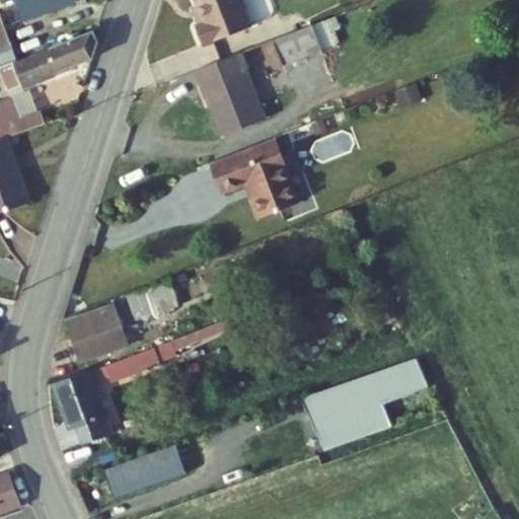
[(21,0),(19,1),(27,22),(76,4),(74,0),(21,0)]
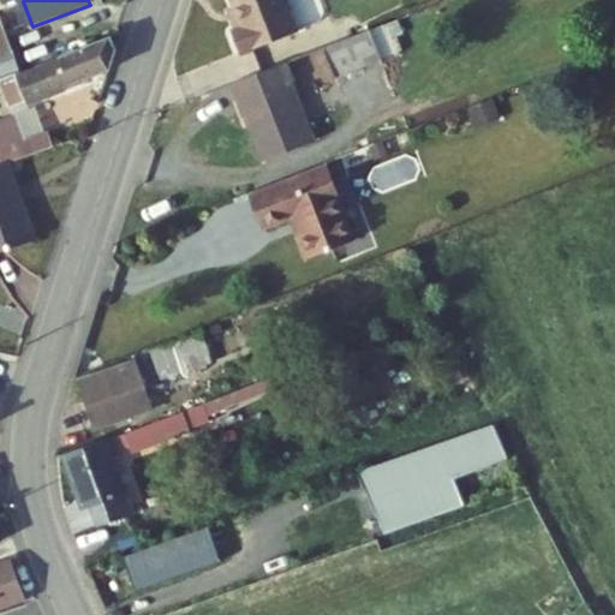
[(311,0),(262,0),(272,24),(261,28),(269,52),(324,30),(311,0)]
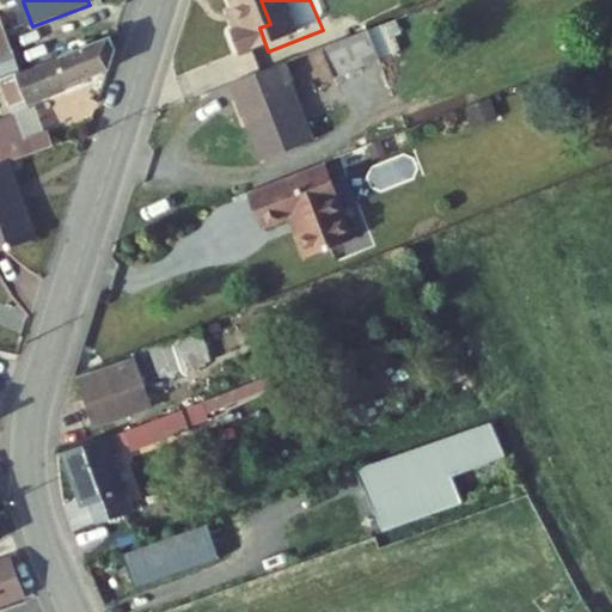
[(1,18),(0,18),(0,59),(14,54),(1,18)]
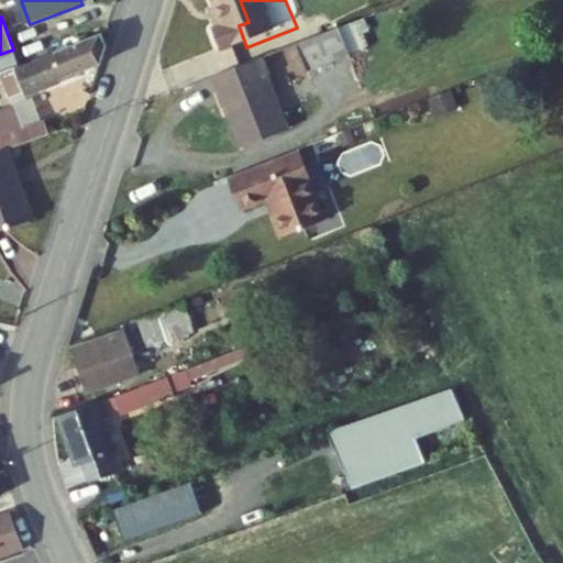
[(343,33),(301,50),(311,78),(354,62),(343,33)]
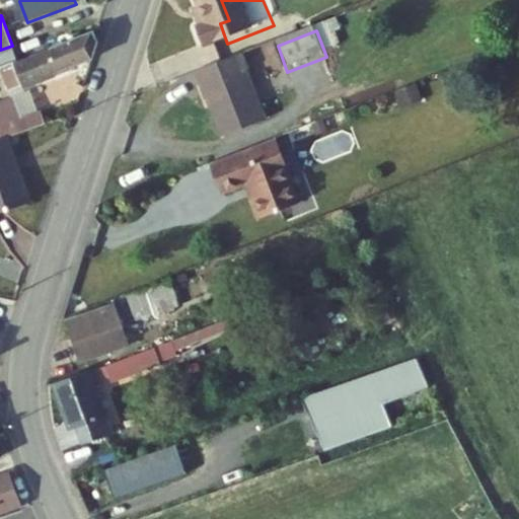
[(54,54),(17,68),(25,90),(94,62),(97,46),(97,41),(94,32),(52,50),(54,54)]
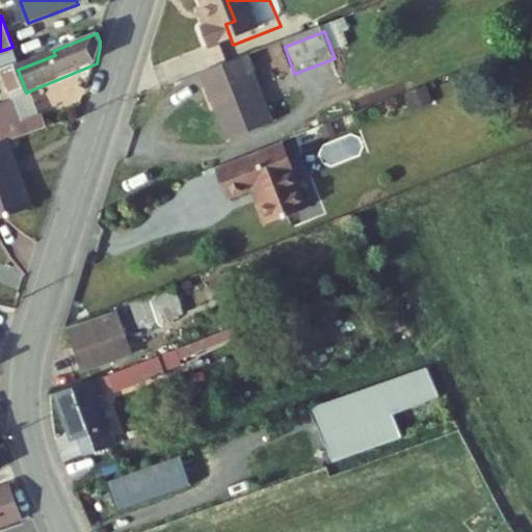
[(251,59),(203,79),(214,107),(217,106),(233,143),(271,128),(250,78),(258,76),(251,59)]
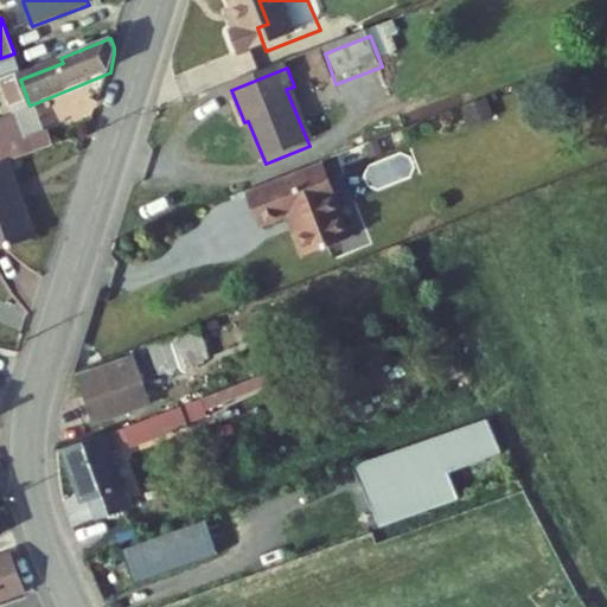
[(0,115),(0,133),(29,122),(21,107),(0,115)]
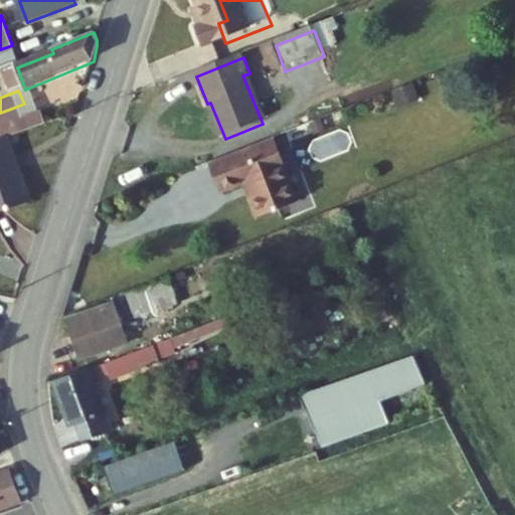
[(24,104),(0,113),(0,121),(7,139),(17,135),(34,128),(24,104)]
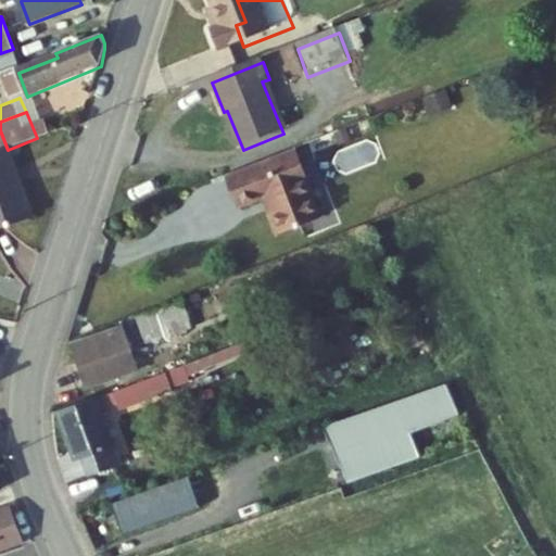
[(0,171),(24,161),(19,146),(8,150),(0,152),(0,171)]
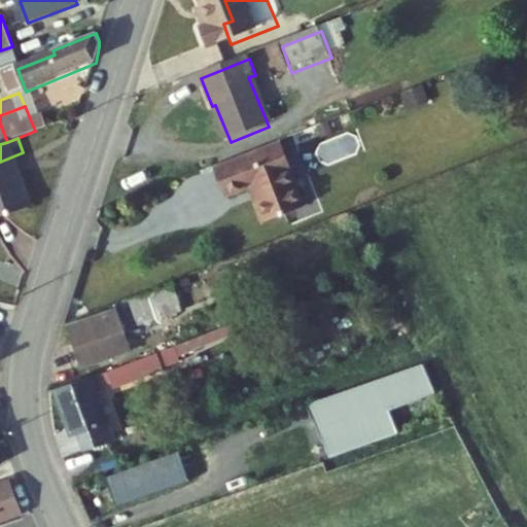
[(279,146),(212,173),(224,205),(250,195),(254,204),(252,205),(261,231),(303,214),(288,179),(291,178),(279,146)]
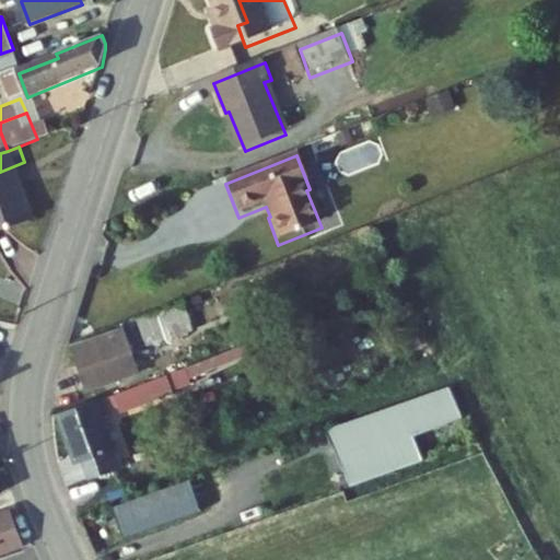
[(0,232),(46,213),(24,162),(0,172),(0,232)]
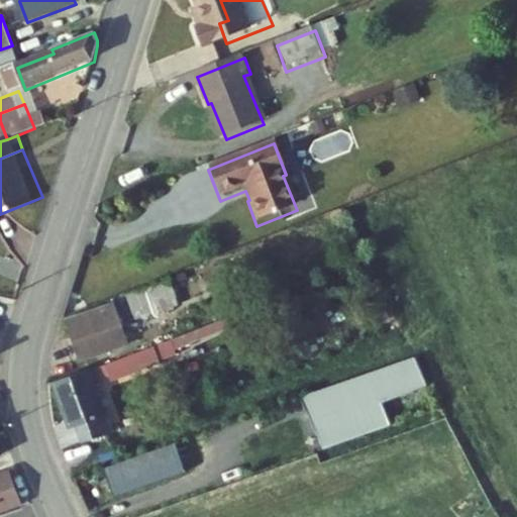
[(171,279),(126,295),(136,322),(181,307),(171,279)]
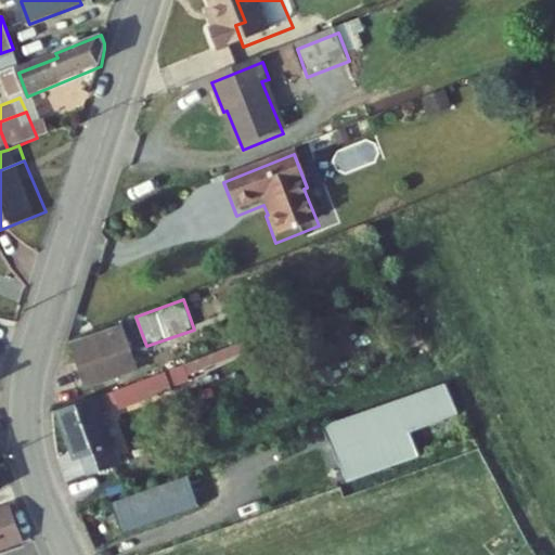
[(116,334),(68,352),(85,394),(132,375),(116,334)]
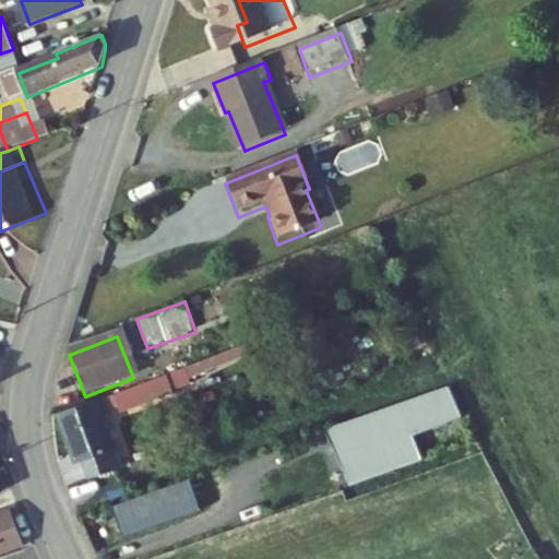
[(260,345),(116,396),(122,415),(187,392),(186,390),(203,383),(201,378),(263,356),(260,345)]
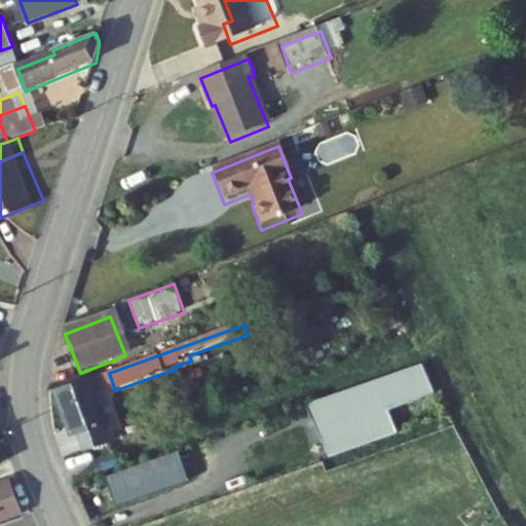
[(308,402),(327,459),(400,435),(390,410),(436,395),(425,363),(308,402)]
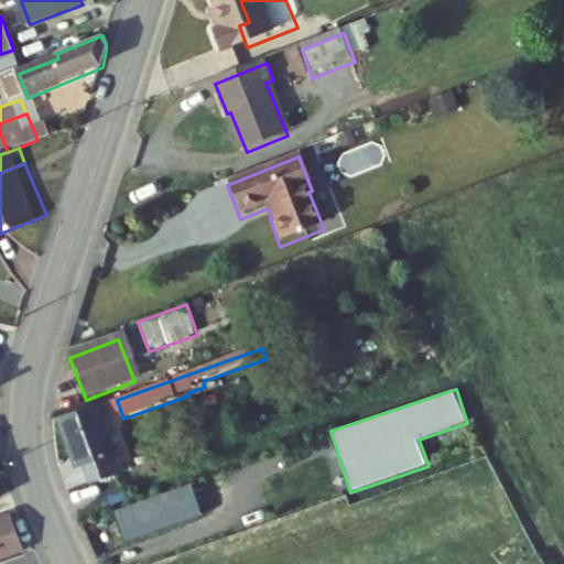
[(100,405),(57,421),(75,469),(85,466),(91,485),(125,473),(100,405)]
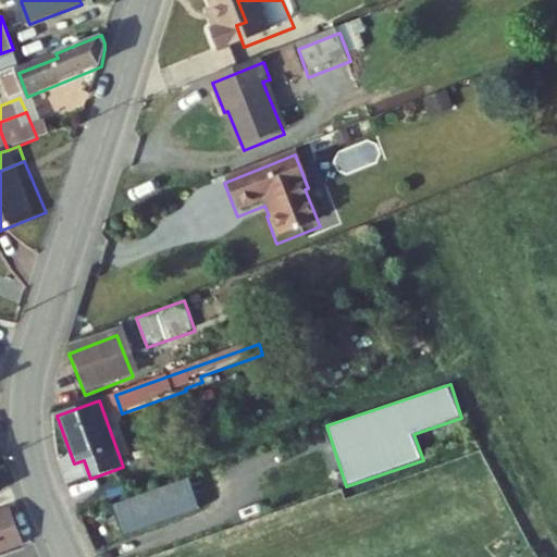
[(0,518),(0,556),(21,556),(7,517),(0,518)]
